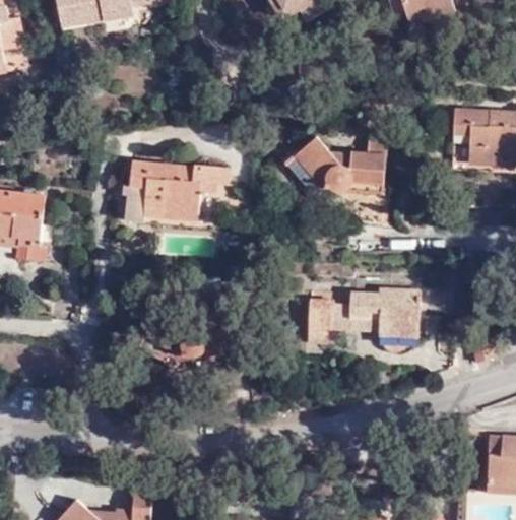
[(131,14),(131,7),(129,0),(56,0),(59,15),(101,9),(102,19),(131,14)]
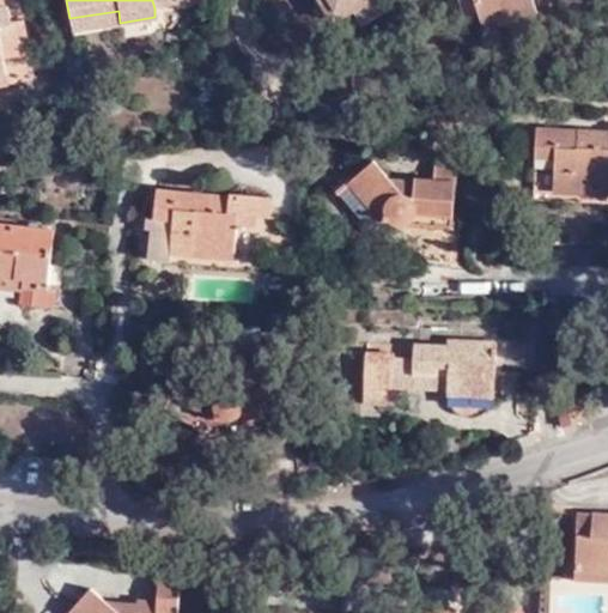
[(318,0),(329,22),(368,0),(318,0)]
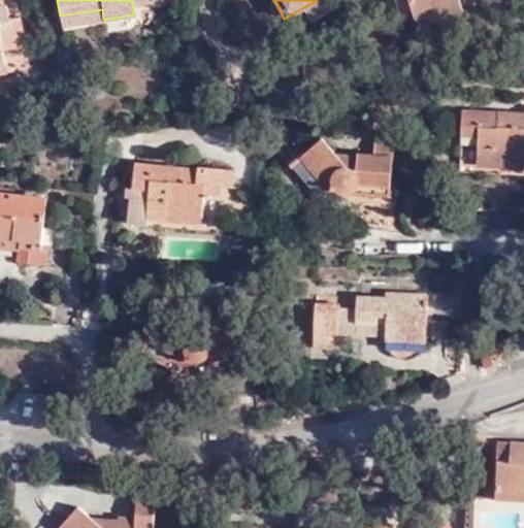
[(412,10),(407,0),(393,0),(398,14),(412,10)]
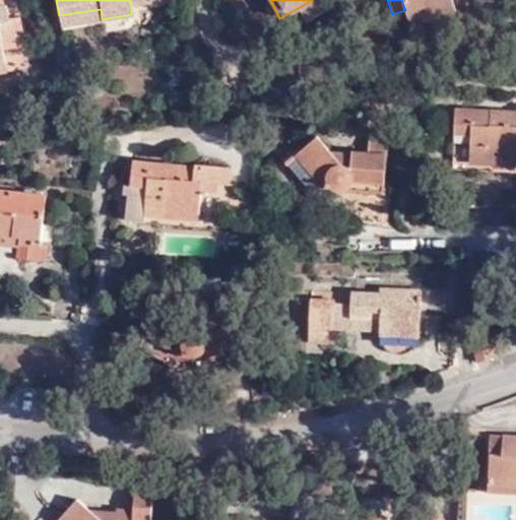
[(450,0),(401,0),(405,10),(408,23),(453,10),(450,0)]
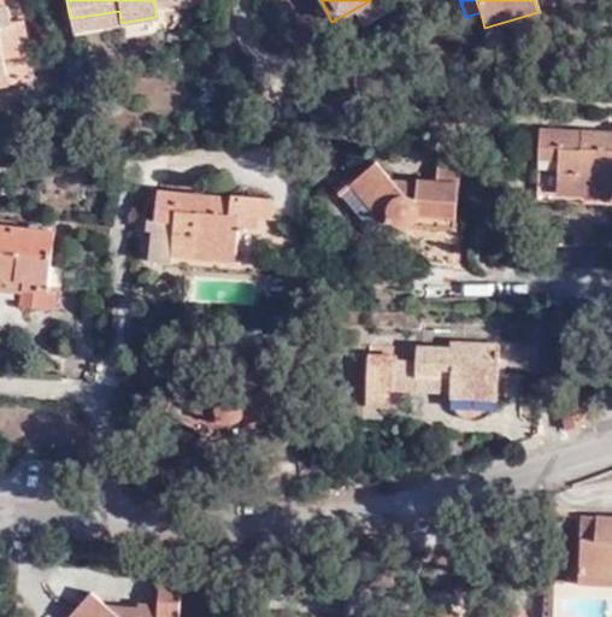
[(72,30),(121,23),(119,11),(70,18),(72,30)]
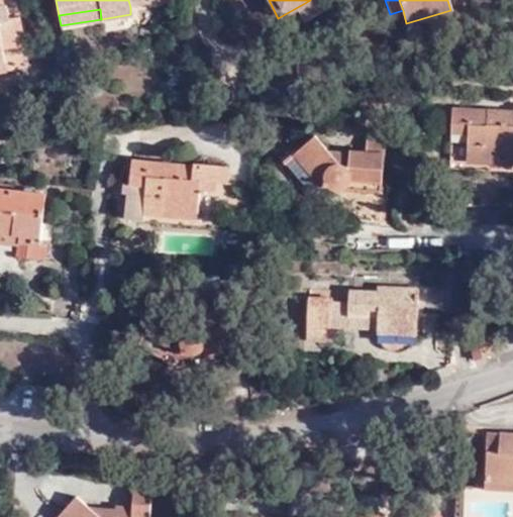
[(0,49),(23,45),(19,19),(6,21),(0,22),(0,49)]
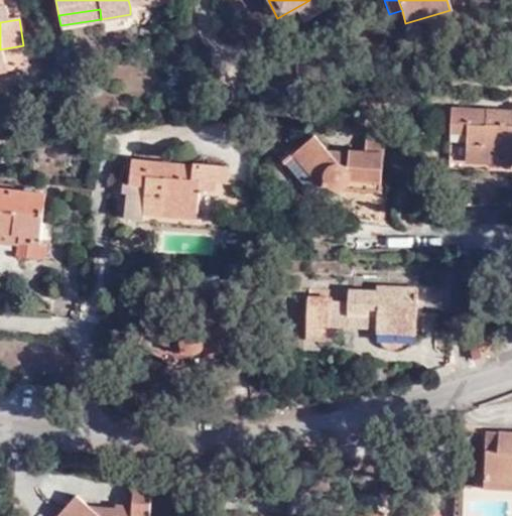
[(466,135),(465,156),(511,158),(511,112),(451,109),(450,134),(466,135)]
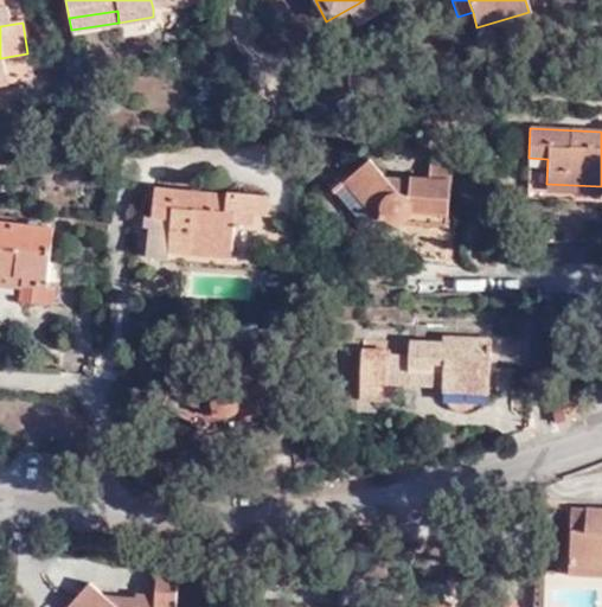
[(385,223),(370,236),(385,240),(401,243),(414,251),(422,259),(443,260),(449,164),(429,163),(428,176),(408,174),(408,177),(408,184),(391,184),(383,176),(367,160),(346,178),(385,223)]
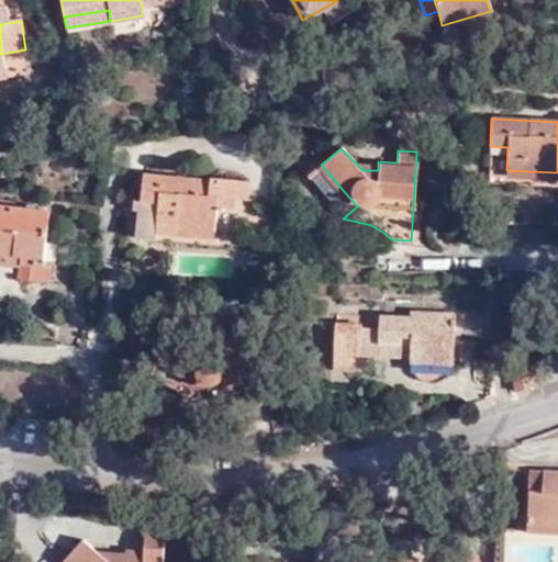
[(301,169),(343,218),(357,206),(321,165),(314,158),(301,169)]
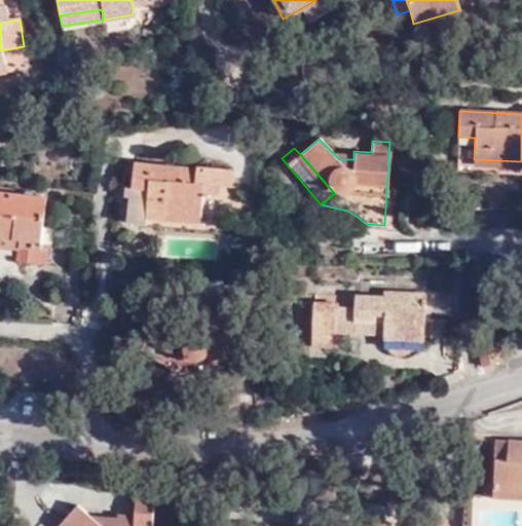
[(521,161),(474,159),(474,165),(521,167),(521,161)]
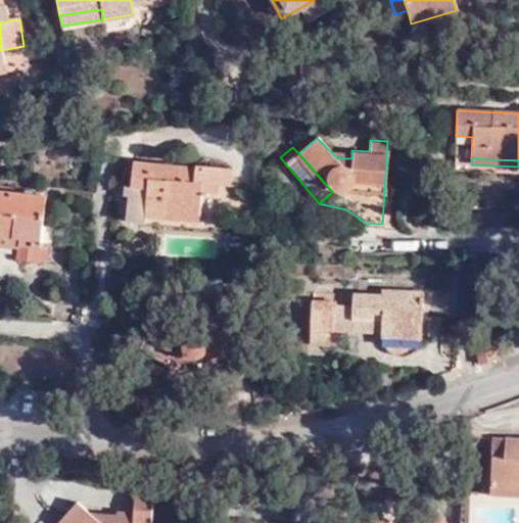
[(200,183),(216,184),(228,186),(230,168),(194,164),(194,168),(132,162),(127,220),(210,228),(214,194),(199,193),(200,183)]
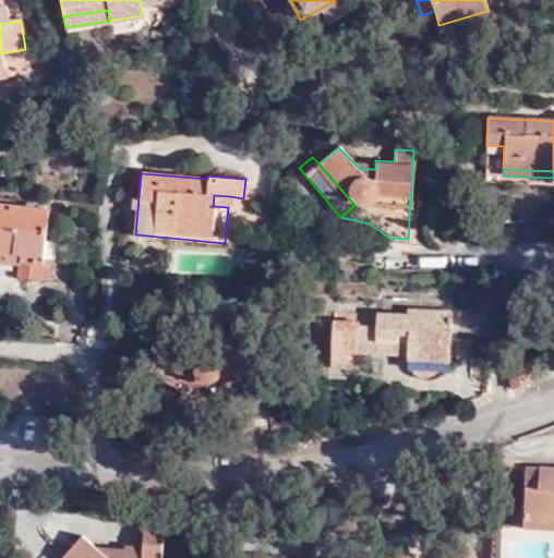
[(229,207),(230,196),(214,195),(213,206),(228,207),(229,207)]
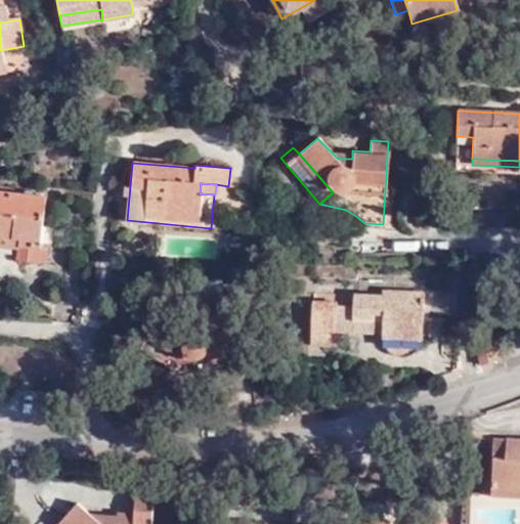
[(43,197),(0,191),(0,236),(17,238),(16,249),(15,261),(45,264),(47,242),(39,242),(43,197)]
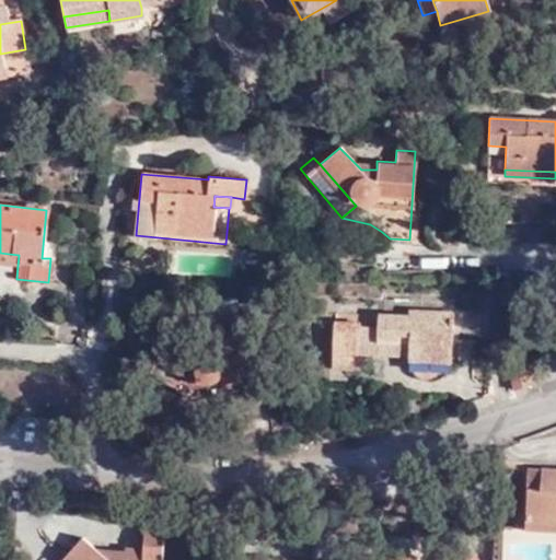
[(0,264),(18,266),(19,255),(0,253),(0,264)]
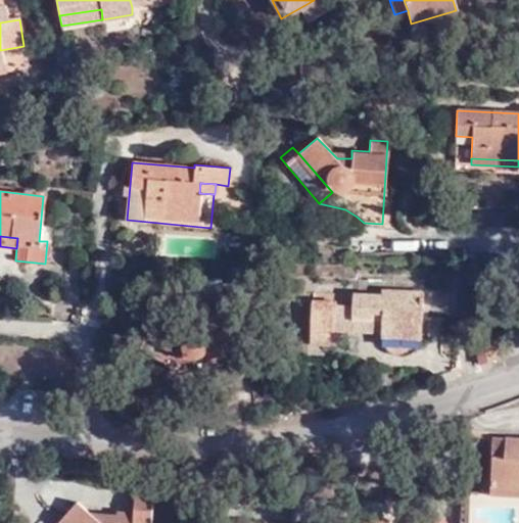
[(421,292),(391,290),(390,297),(379,295),(351,294),(351,306),(335,306),(335,301),(312,301),(311,338),(318,339),(333,340),(334,329),(370,331),(370,323),(380,324),(380,332),(379,340),(383,350),(387,354),(397,358),(403,358),(408,354),(415,346),(417,338),(425,339),(427,320),(419,320),(421,292)]
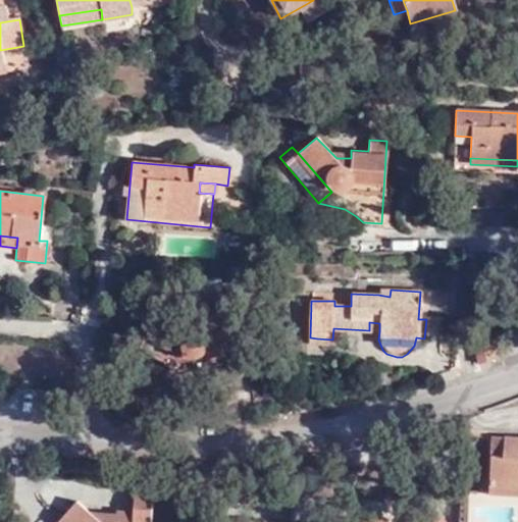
[(351,306),(351,294),(311,292),(311,301),(334,301),(334,306),(351,306)]
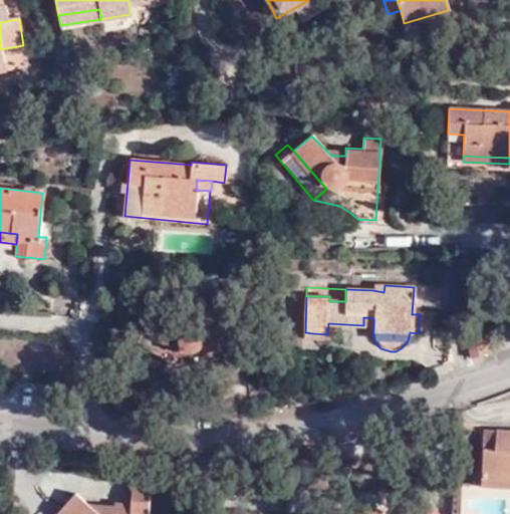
[(226,290),(225,288),(210,290),(212,308),(196,310),(196,314),(197,321),(184,323),(173,317),(157,308),(143,328),(178,351),(188,354),(218,349),(219,340),(233,338),(226,290)]
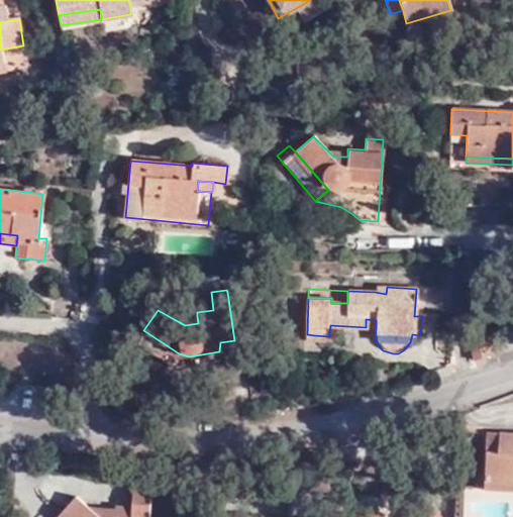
[(198,323),(197,316),(176,319),(174,319),(185,325),(198,323)]
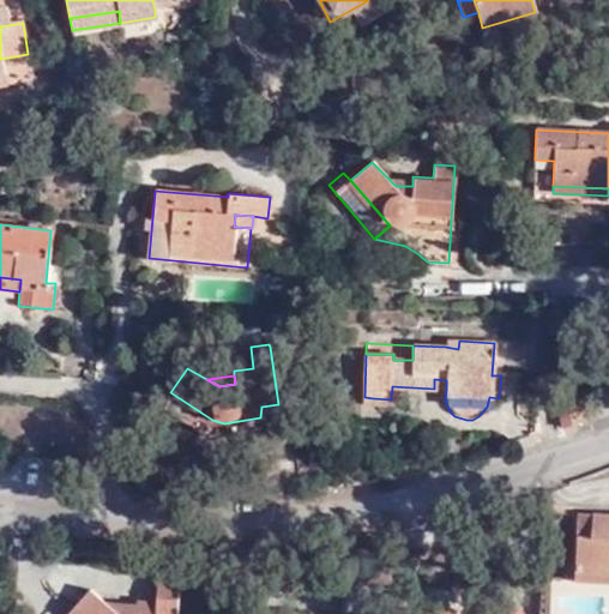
[(434,389),(446,390),(446,380),(434,379),(434,389)]
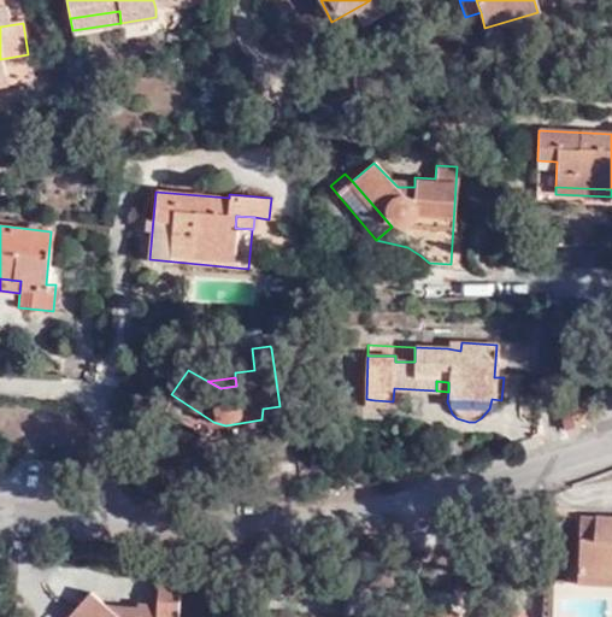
[(213,422),(171,394),(165,389),(154,404),(205,438),(215,436),(213,422)]
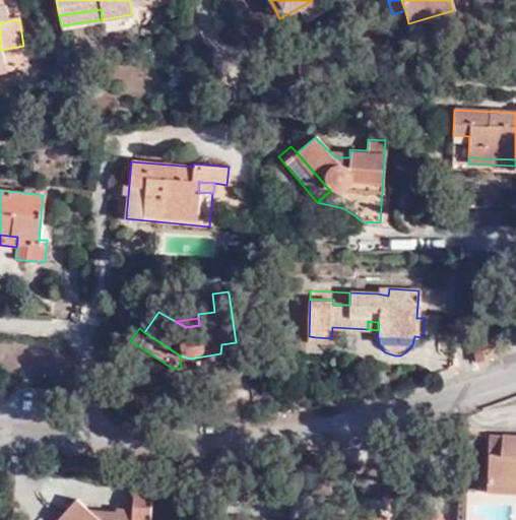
[(489,437),(488,455),(501,456),(502,438),(489,437)]
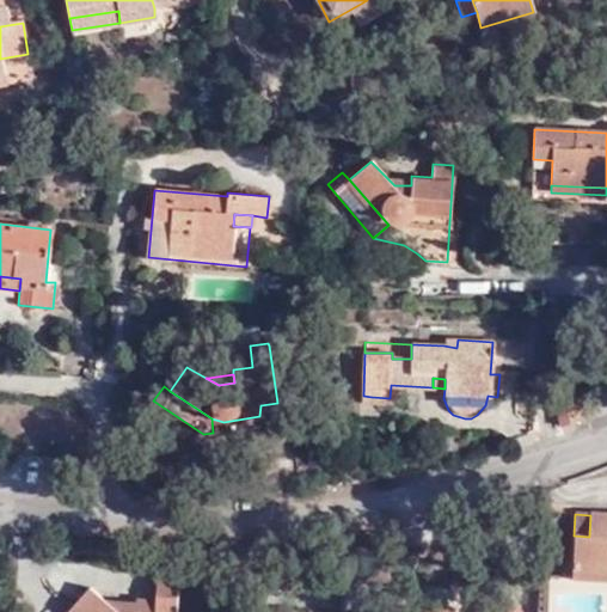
[(572,571),(606,573),(606,515),(590,515),(589,537),(574,536),(572,571)]
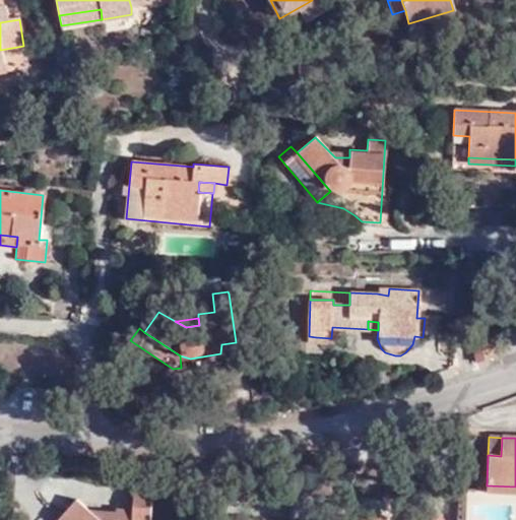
[(515,494),(515,486),(487,485),(488,455),(478,455),(477,492),(515,494)]
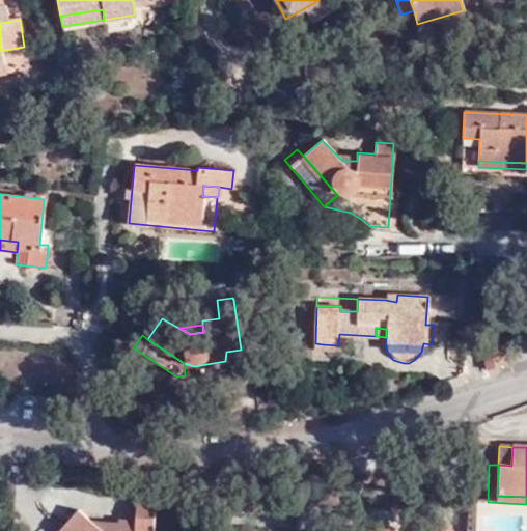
[(151,530),(155,503),(136,501),(135,519),(117,518),(117,522),(116,530),(96,528),(88,520),(77,511),(60,530),(151,530)]
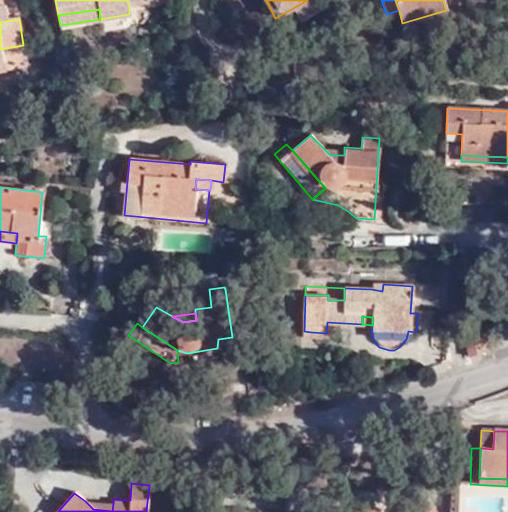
[(112,511),(113,503),(85,501),(93,509),(112,511)]
